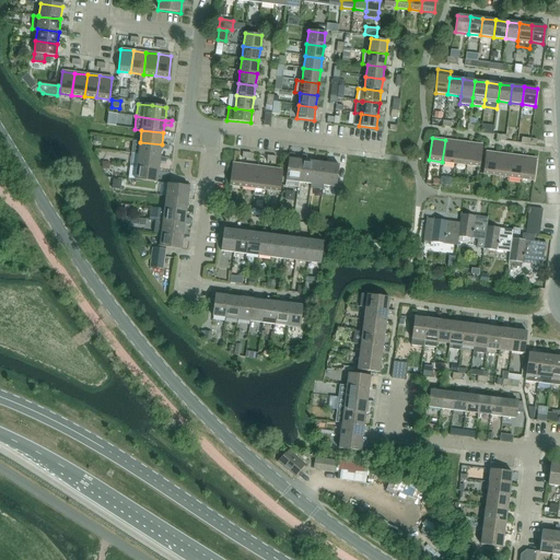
[(445,140),(442,162),(454,163),(457,141),(445,140)]
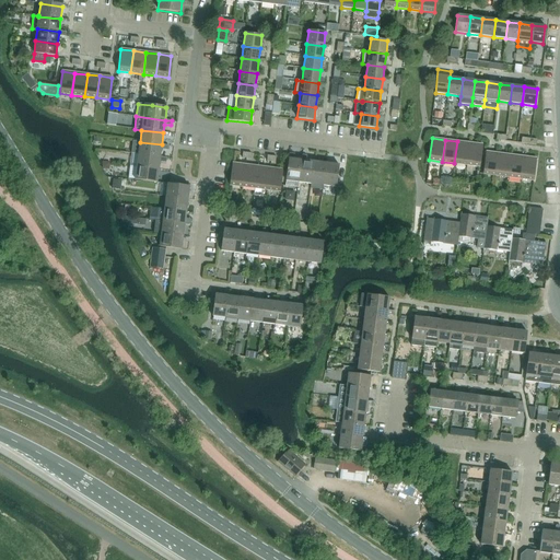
[(140,142),(132,141),(131,154),(138,154),(160,158),(161,150),(167,150),(168,146),(162,144),(140,142)]
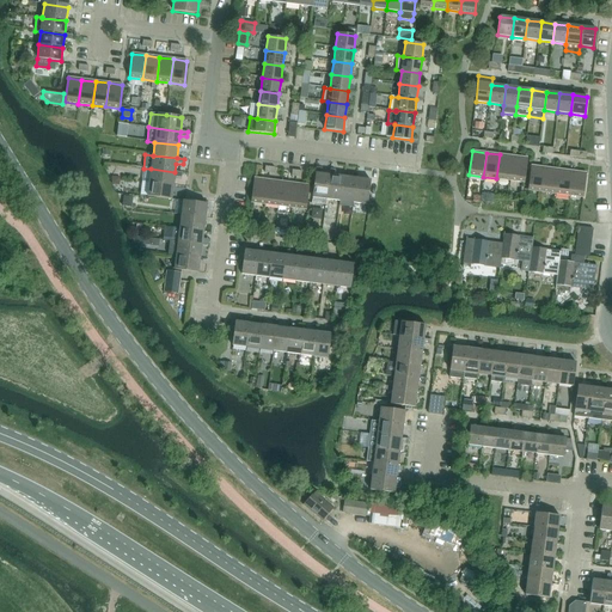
[(500,154),(496,178),(510,181),(513,157),(500,154)]
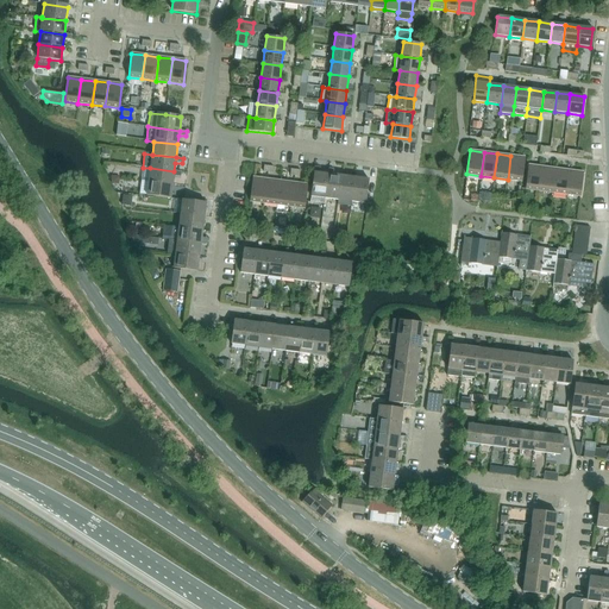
[(510,156),(508,180),(507,186),(515,186),(515,181),(521,181),(525,157),(510,156)]
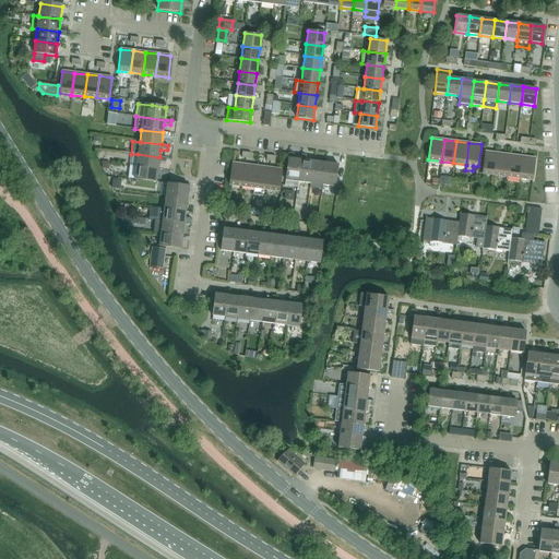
[(482,174),(495,175),(498,153),(485,152),(482,174)]
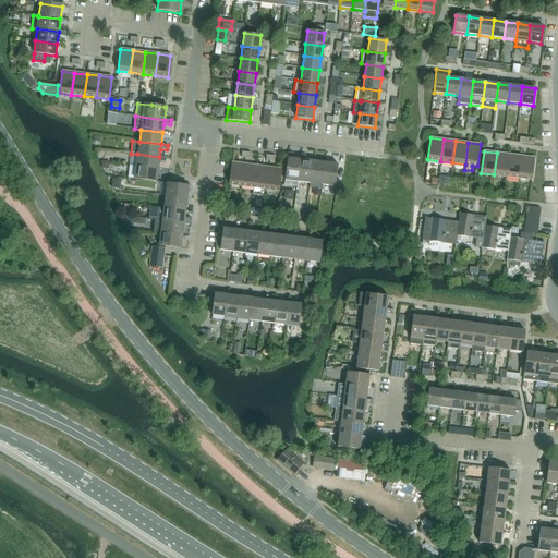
[(293,154),(289,153),(284,180),(284,185),(296,186),(301,158),(300,158),(300,159),(292,158),(293,154)]
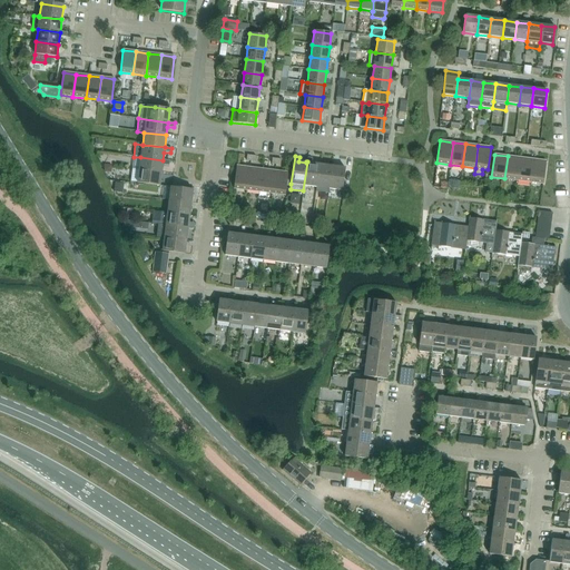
[(508,156),(504,178),(518,180),(520,158),(508,156)]
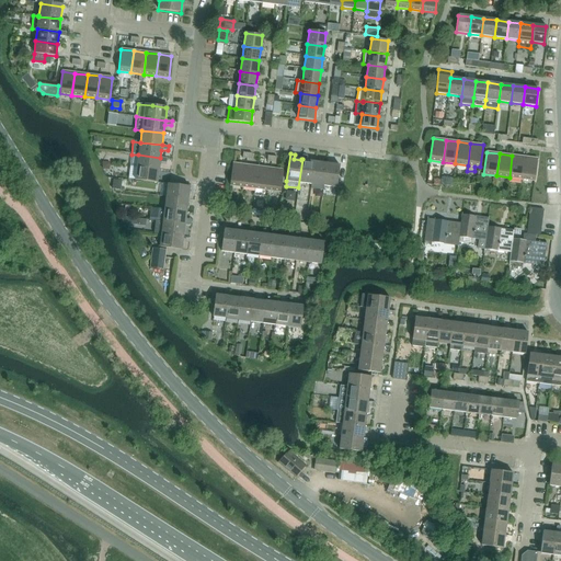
[(138,155),(137,168),(159,170),(160,162),(167,163),(167,158),(160,158),(138,155)]
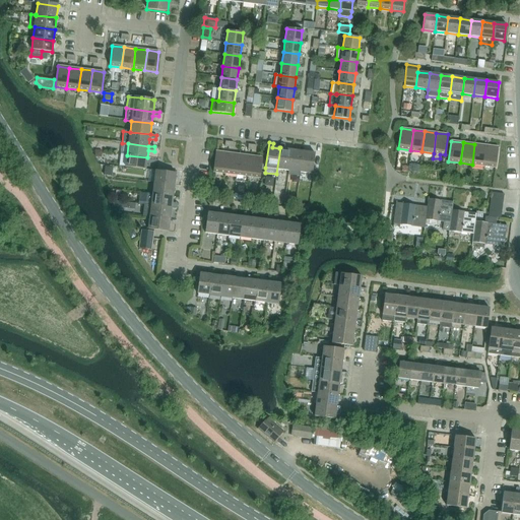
[(276,174),(277,170),(288,171),(291,150),(283,149),(284,144),(280,144),(280,147),(276,174)]
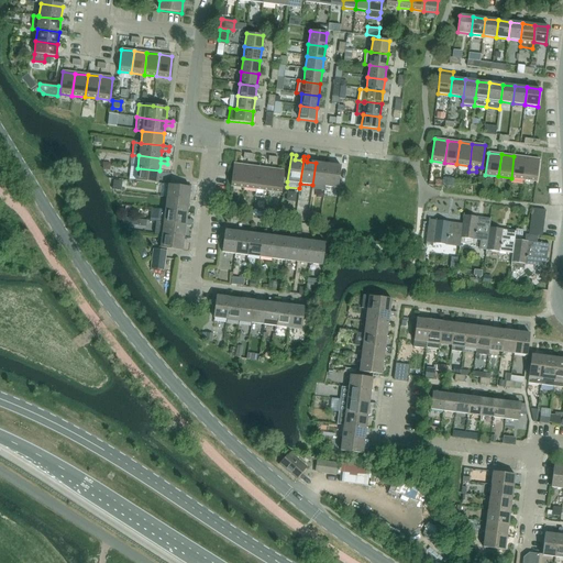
[(514,156),(511,178),(523,179),(527,157),(514,156)]
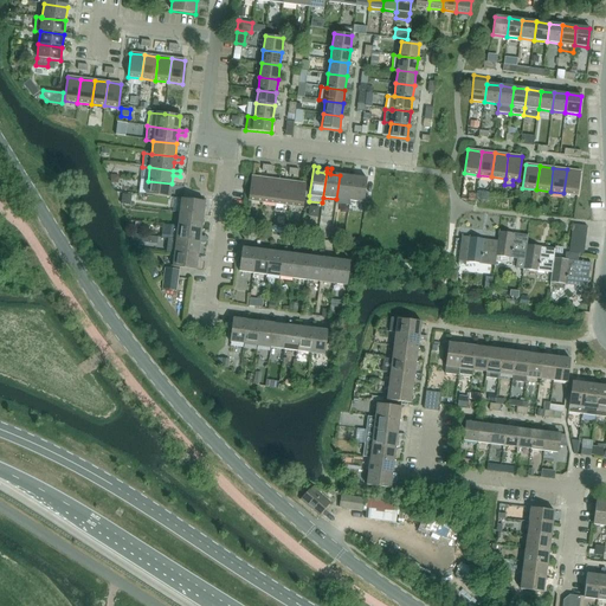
[(567,169),(563,193),(578,195),(580,172),(567,169)]
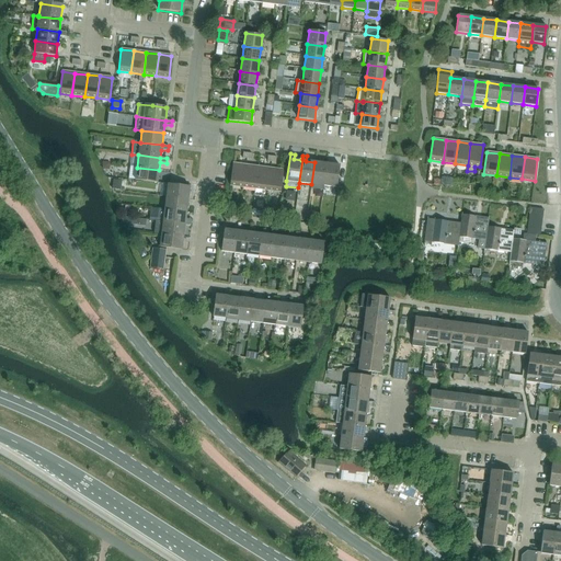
[(323,186),(327,163),(315,162),(311,184),(311,189),(323,191),(324,186),(323,186)]
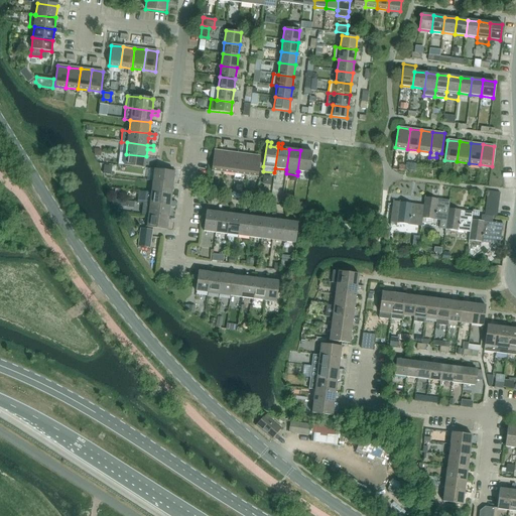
[(223,172),(226,152),(214,150),(212,170),(223,172)]
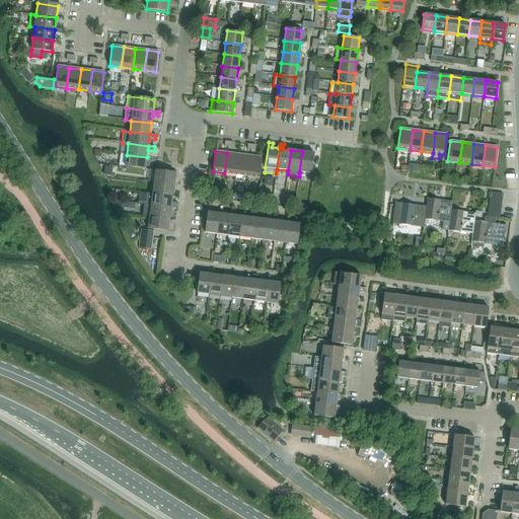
[(299,172),(300,172),(311,173),(313,153),(302,151),(299,172)]
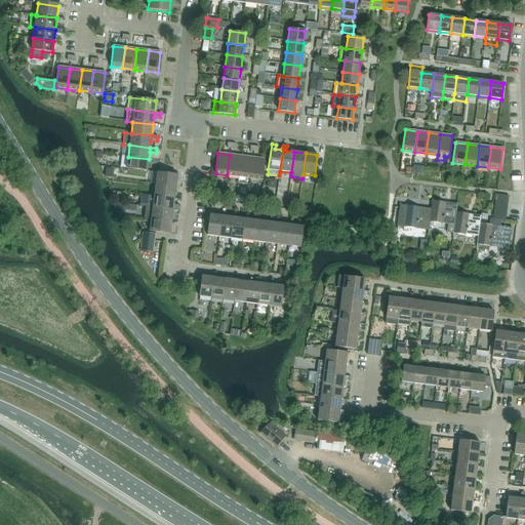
[(230,155),(227,175),(239,176),(241,156),(230,155)]
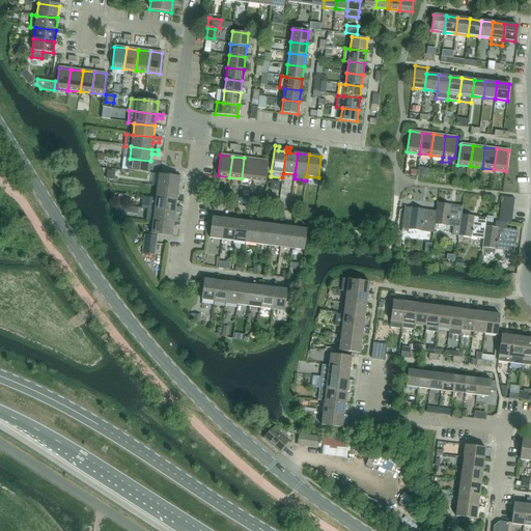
[(244,158),(242,178),(248,179),(253,180),(256,160),(244,158)]
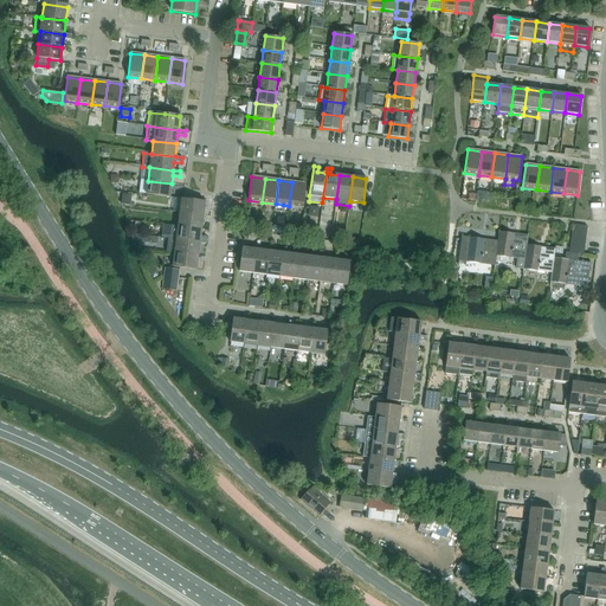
[(172,184),(148,181),(146,194),(169,198),(172,184)]
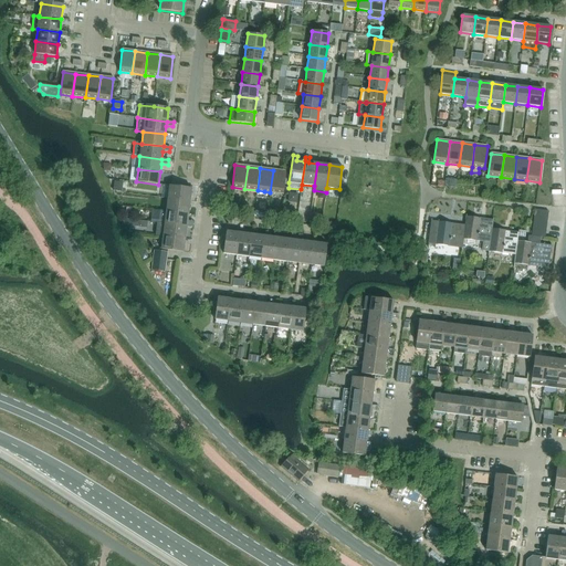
[(273,170),(270,192),(283,194),(285,171),(273,170)]
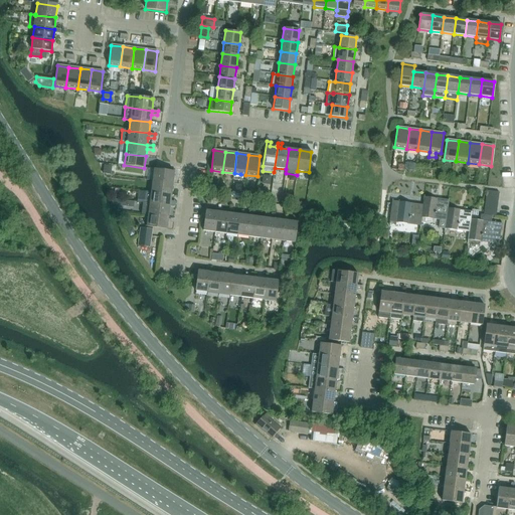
[(174,172),(154,169),(153,181),(173,183),(174,172)]
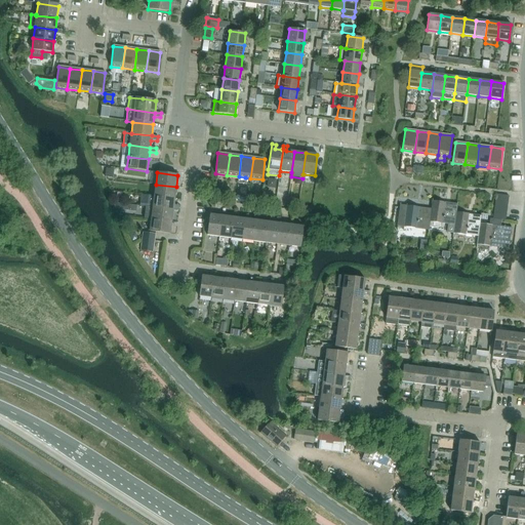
[(176,187),(156,185),(154,196),(174,199),(176,187)]
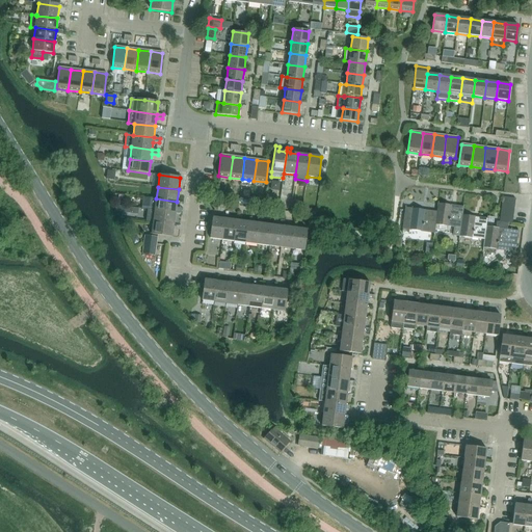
[(177,202),(156,198),(151,197),(150,210),(155,210),(176,213),(177,202)]
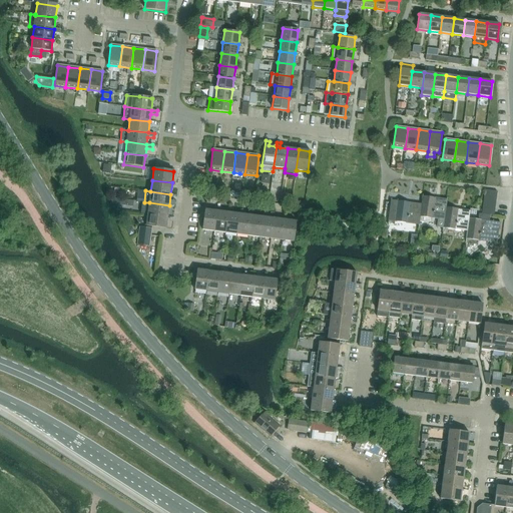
[(268,192),(257,190),(255,198),(268,199),(268,192)]
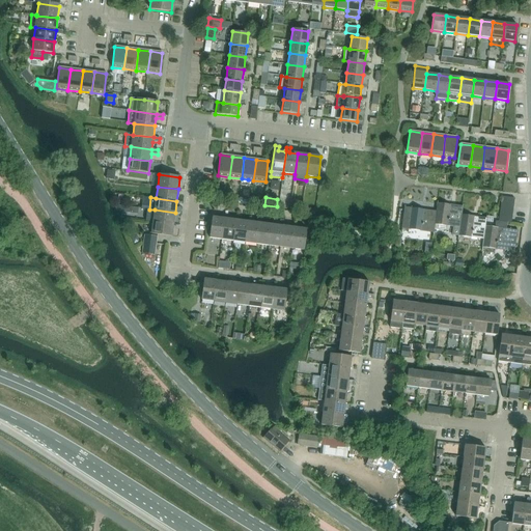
[(462,214),(463,205),(437,202),(436,211),(437,211),(435,225),(452,227),(451,235),(457,236),(459,228),(462,214)]
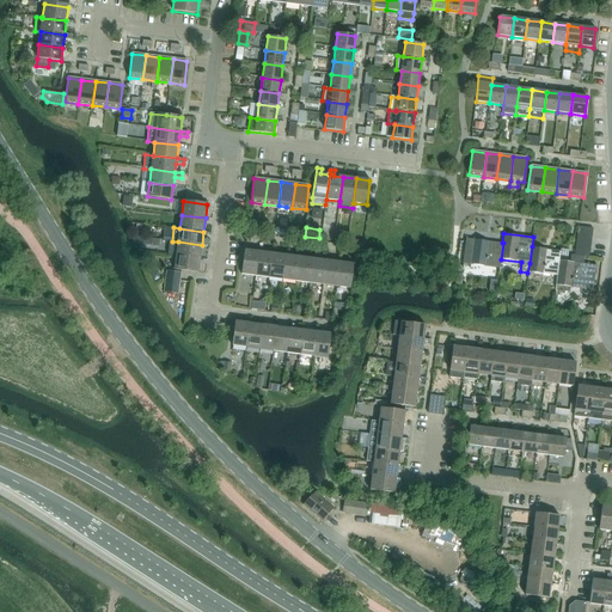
[(503,243),(502,243),(466,237),(463,264),(500,269),(501,259),(503,243)]
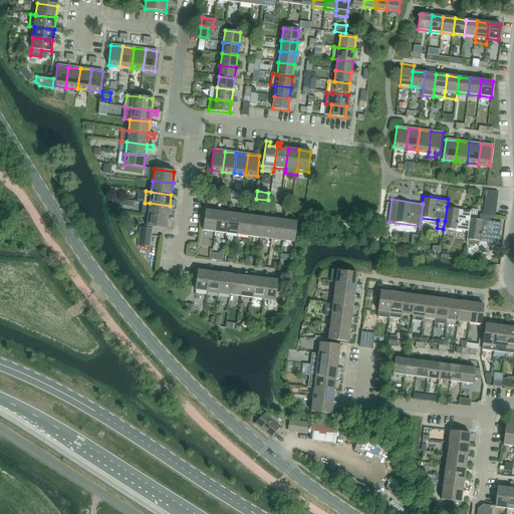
[(170,206),(150,203),(148,215),(168,217),(170,206)]
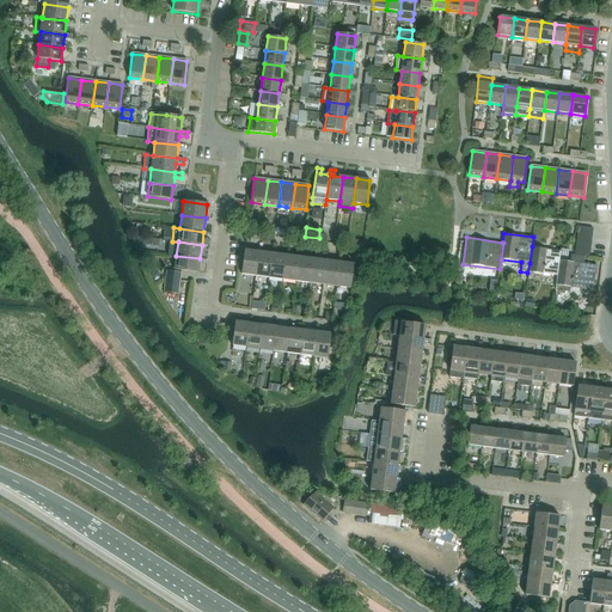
[(560,259),(561,250),(532,246),(530,263),(527,273),(557,276),(560,259)]
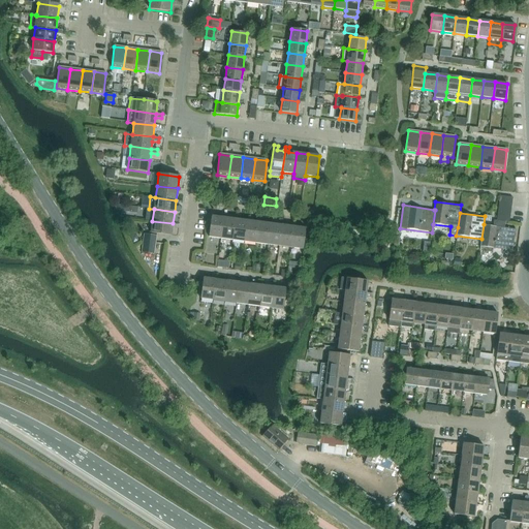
[(211,216),(209,237),(220,239),(223,218),(211,216)]
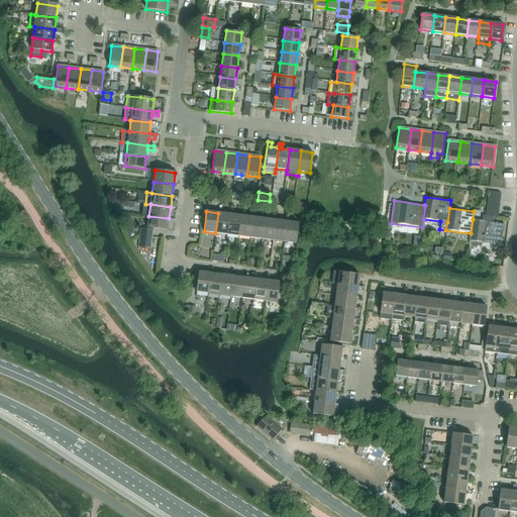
[(218,213),(215,233),(227,234),(229,214),(218,213)]
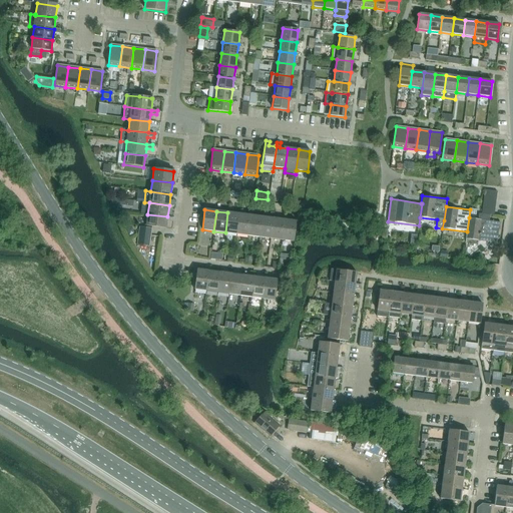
[(227,212),(225,232),(236,234),(239,214),(227,212)]
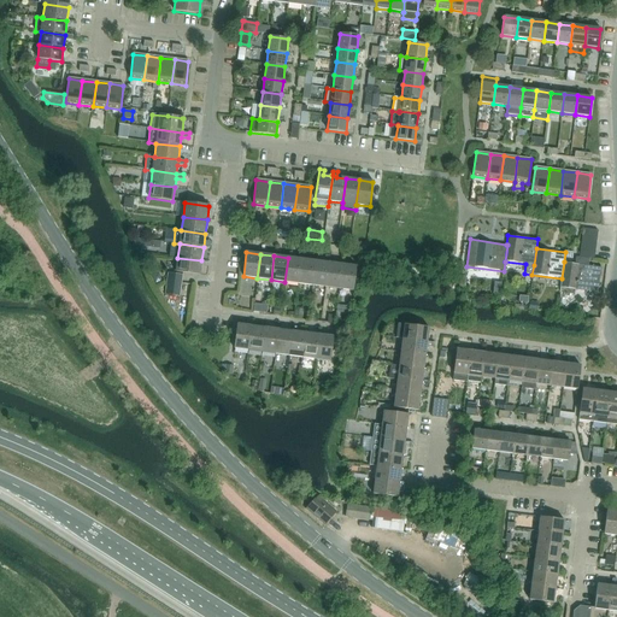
[(575,257),(575,263),(564,262),(562,278),(560,288),(598,293),(601,268),(593,266),(593,265),(588,265),(589,259),(579,258),(575,257)]
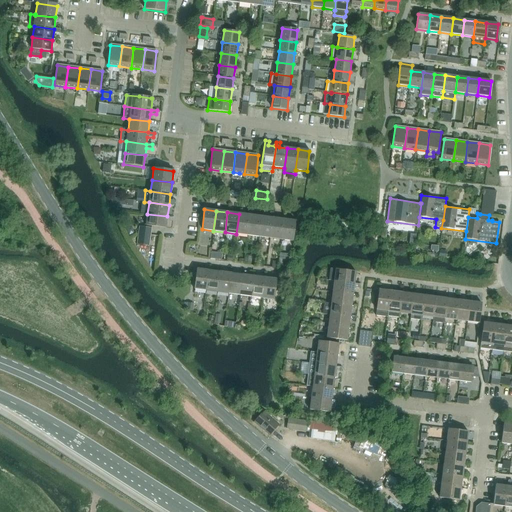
[(147,214),(146,226),(166,228),(167,216),(147,214)]
